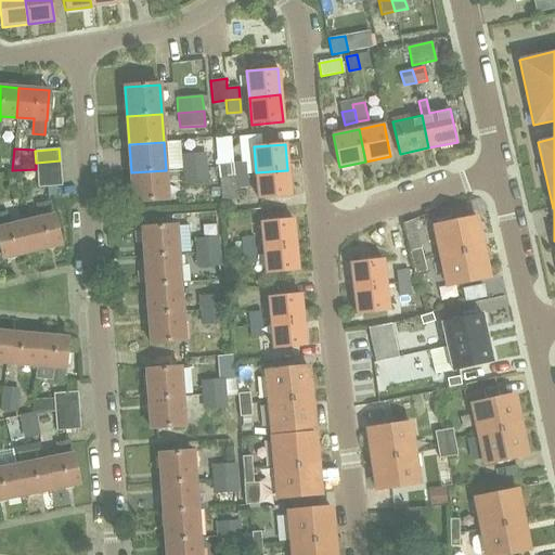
[(206,153),(181,154),(182,169),(207,167),(207,162),(207,154),(206,153)]
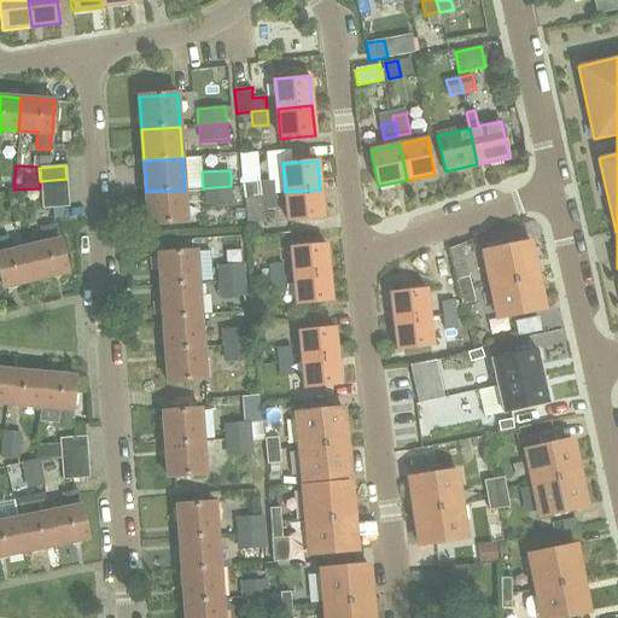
[(66,179),(40,181),(40,188),(40,194),(68,192),(66,179)]
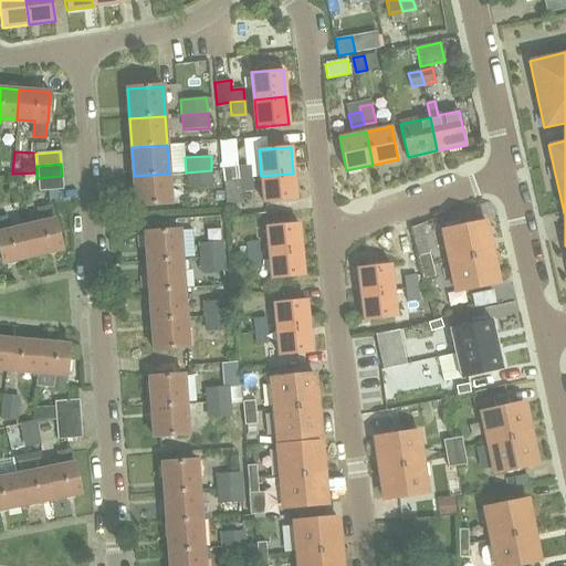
[(251,166),(238,166),(239,178),(252,177),(251,166)]
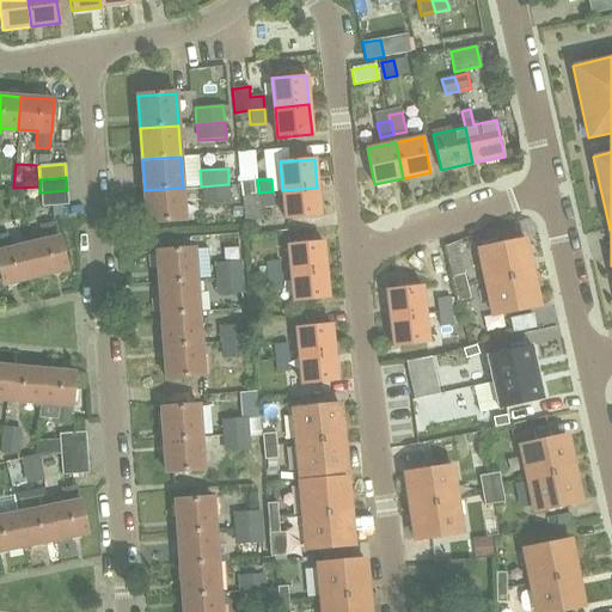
[(228,184),(201,187),(202,203),(230,201),(228,184)]
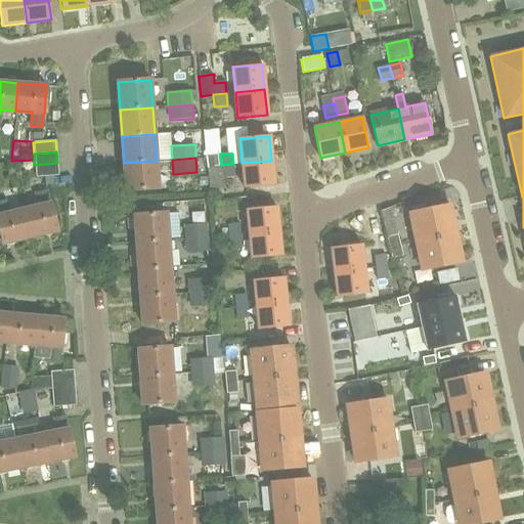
[(157,161),(124,163),(126,190),(140,189),(159,188),(157,161)]
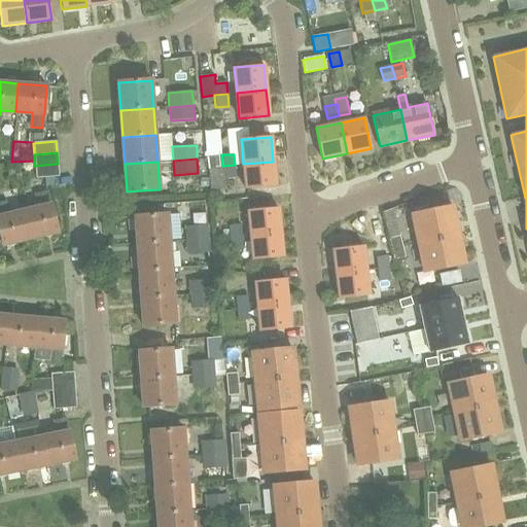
[(273,162),(243,164),(245,188),(275,186),(273,162)]
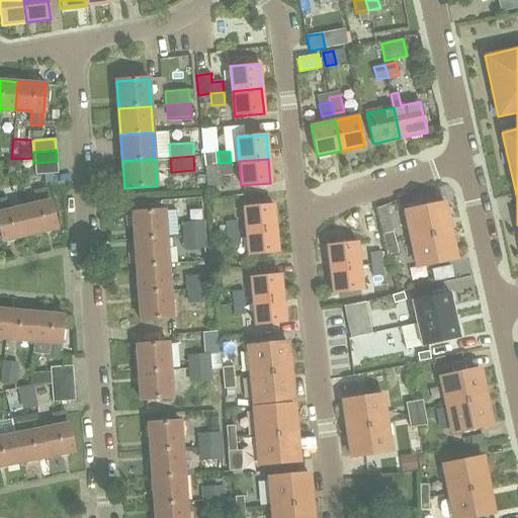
[(57,161),(33,163),(34,175),(58,173),(57,161)]
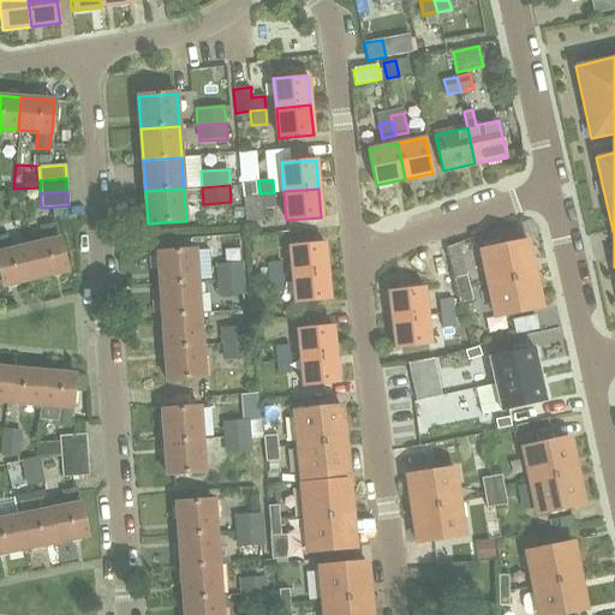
[(274,192),(260,193),(261,197),(262,208),(275,207),(274,192)]
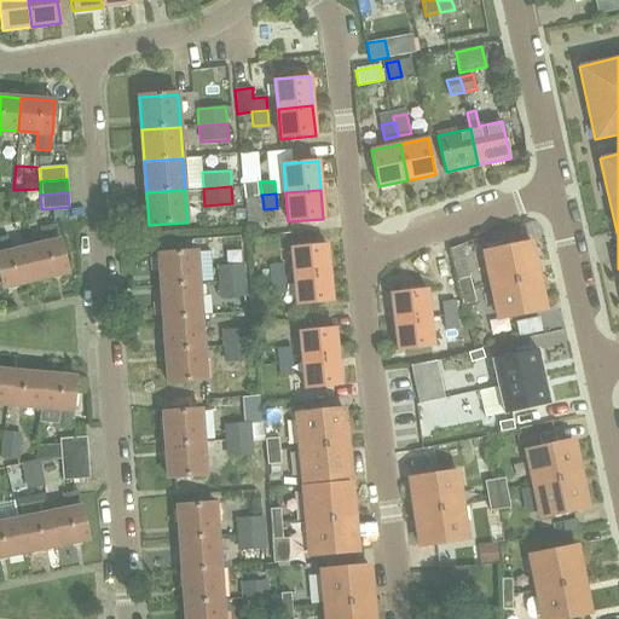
[(45,243),(27,248),(35,281),(67,273),(59,241),(58,241),(55,225),(41,229),(45,243)]
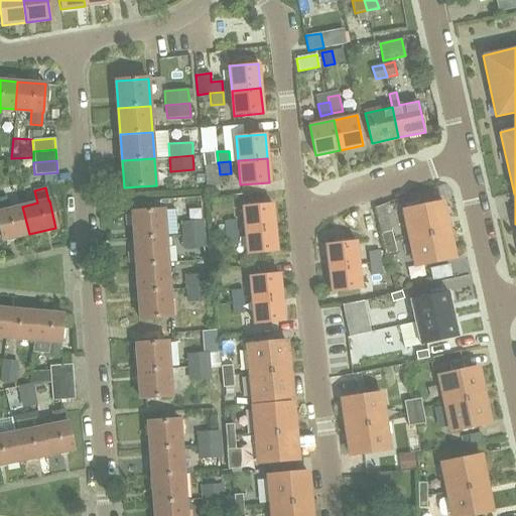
[(5,198),(0,199),(0,232),(2,240),(29,234),(22,207),(8,210),(5,198)]
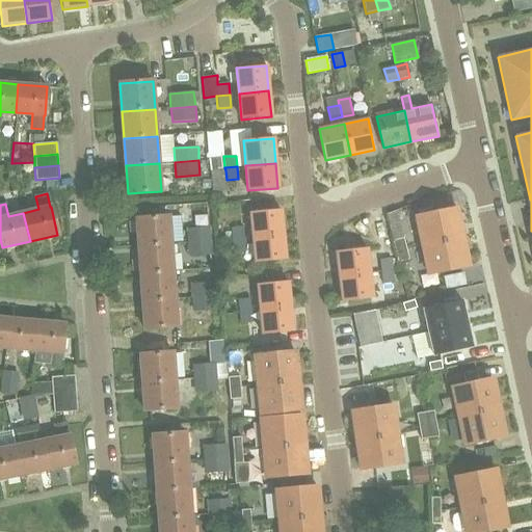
[(162,216),(135,218),(137,246),(170,244),(169,232),(168,216),(175,216),(174,206),(161,207),(162,216)]
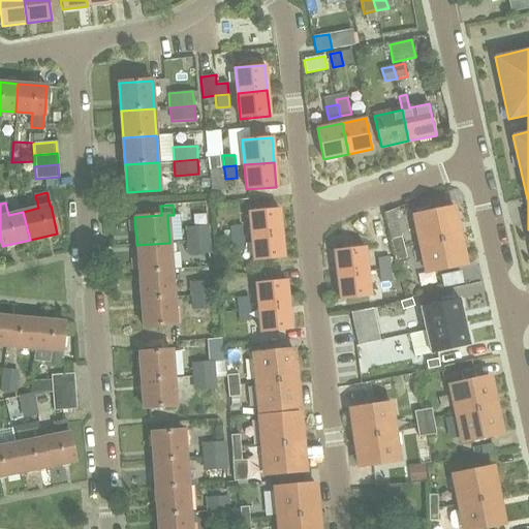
[(384,213),(390,239),(402,236),(396,208),(384,213)]
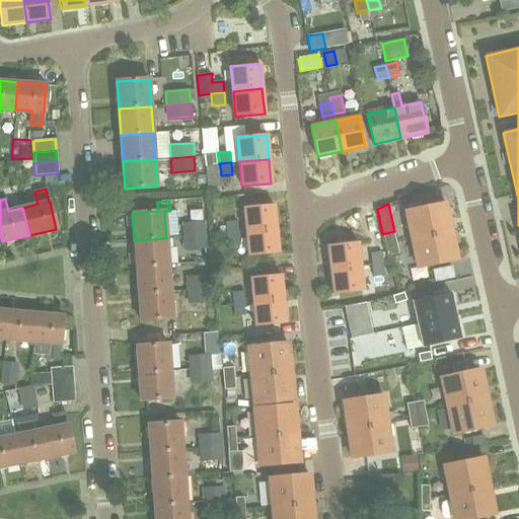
[(404,212),(411,240),(450,231),(444,204),(404,212)]
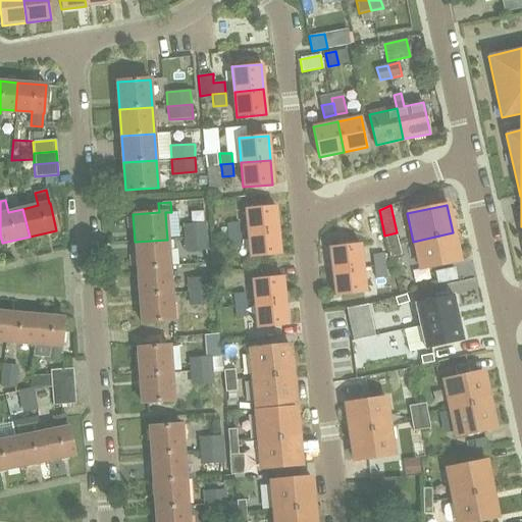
[(276,206),(246,209),(248,233),(278,230),(276,206)]
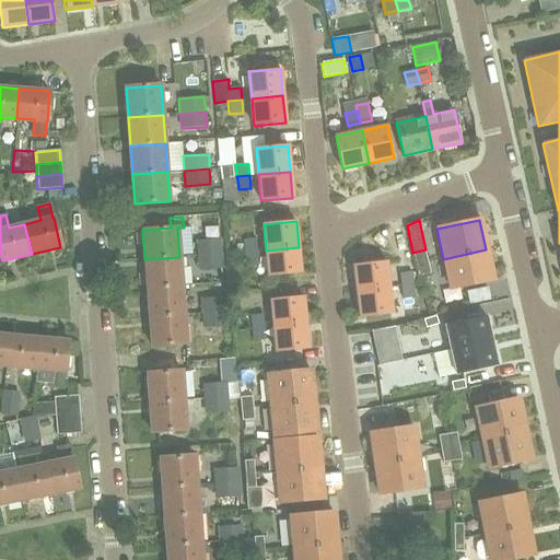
[(256,238),(243,240),(244,252),(257,251),(256,238)]
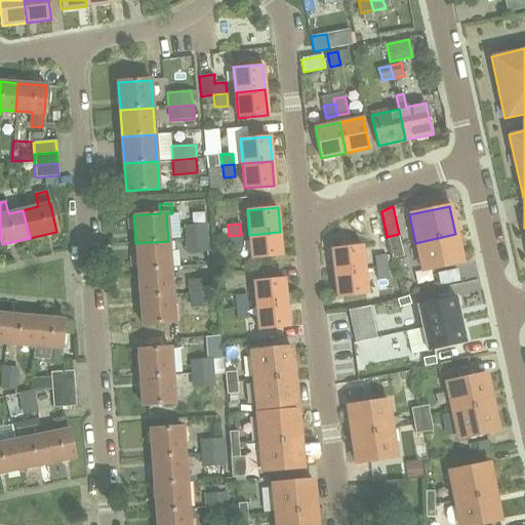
[(206,225),(184,226),(184,227),(185,239),(208,238),(207,225),(206,225)]
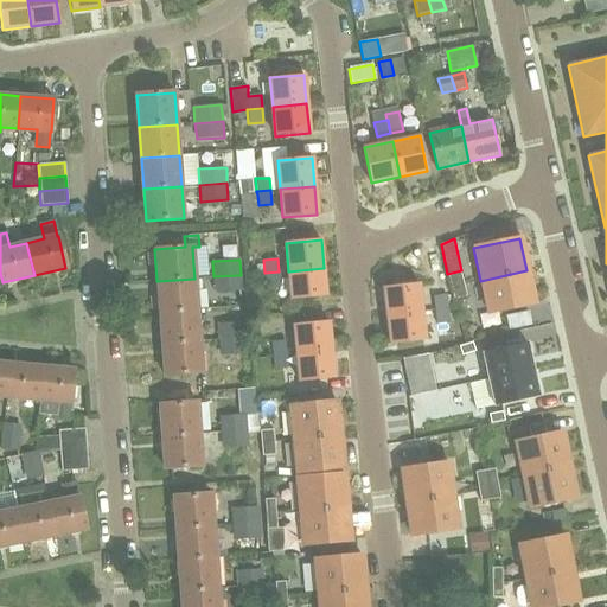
[(385,287),(388,315),(423,312),(420,283),(428,282),(425,260),(391,263),(394,286),(385,287)]
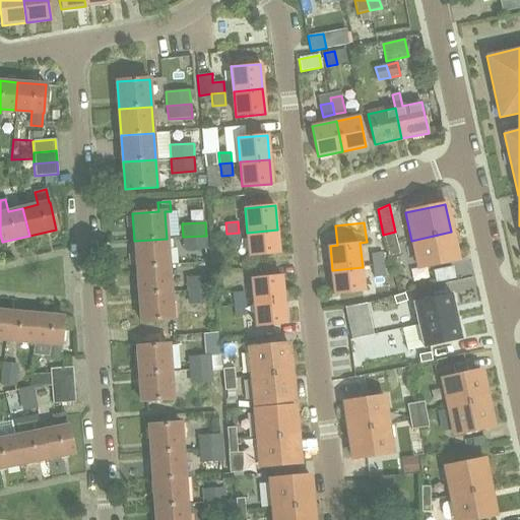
[(373,243),(381,243),(380,222),(372,222),(373,243)]
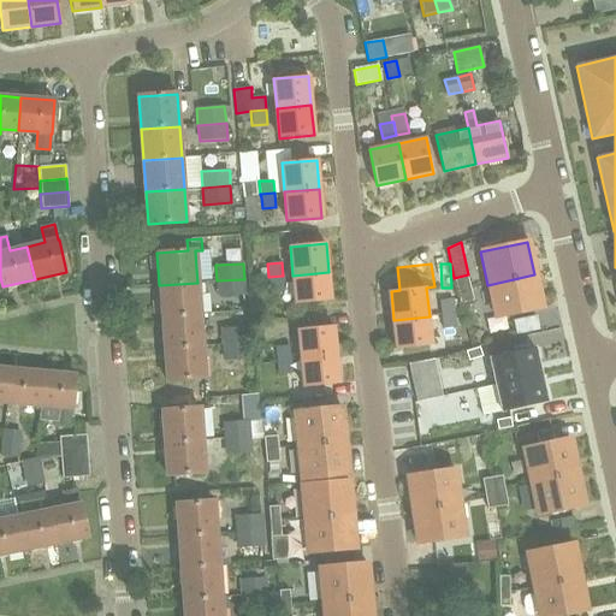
[(329,272),(292,276),(295,304),(331,301),(329,272)]
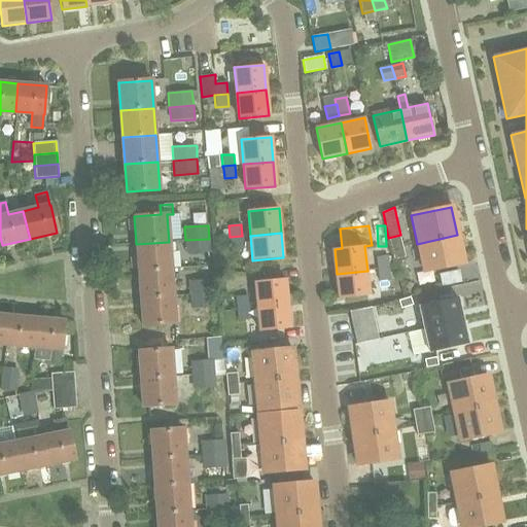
[(457,235),(417,244),(422,272),(462,264),(457,235)]
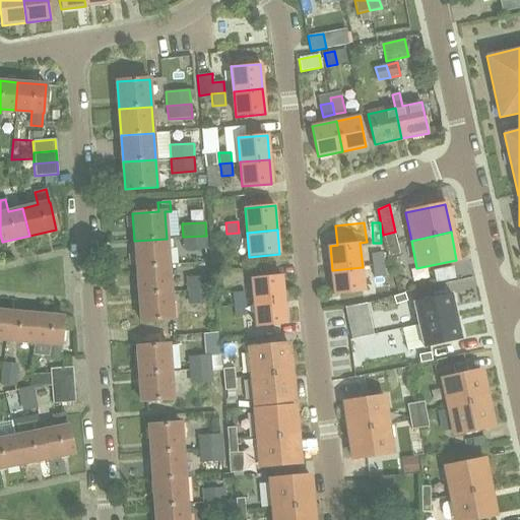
[(239,233),(226,234),(229,247),(240,245),(239,233)]
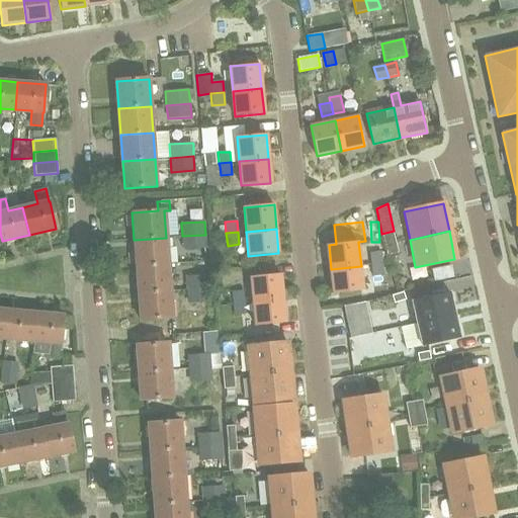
[(384,245),(396,243),(393,232),(382,234),(382,235),(384,245)]
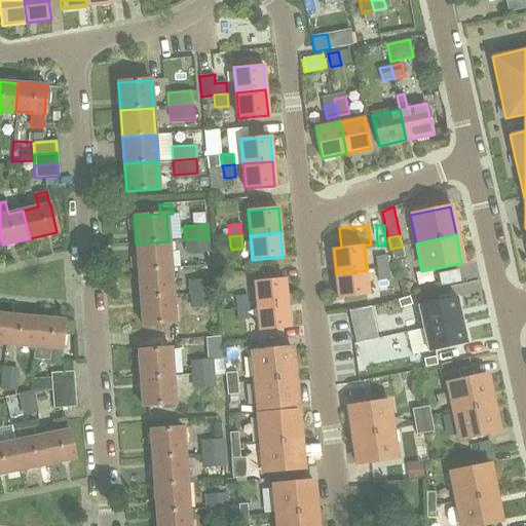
[(209,238),(185,239),(187,254),(209,253),(210,253),(209,238)]
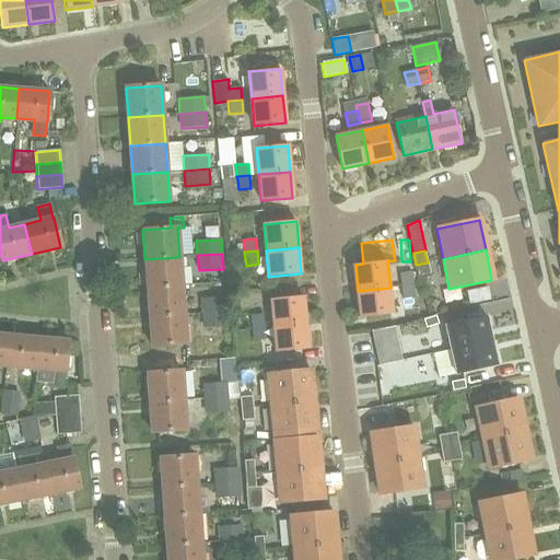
[(179,257),(144,259),(147,288),(182,286),(179,257)]
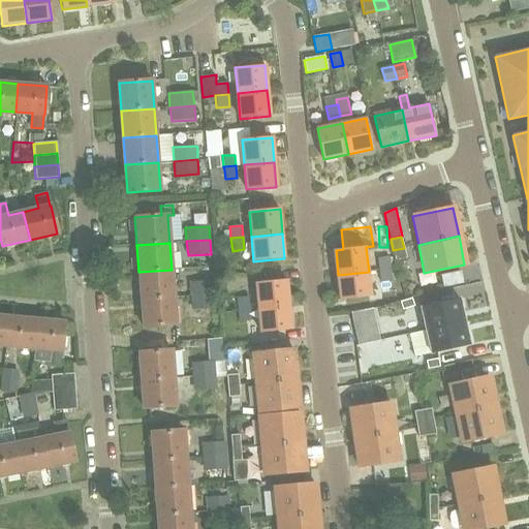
[(394,250),(396,261),(406,258),(404,248),(393,250),(394,250)]
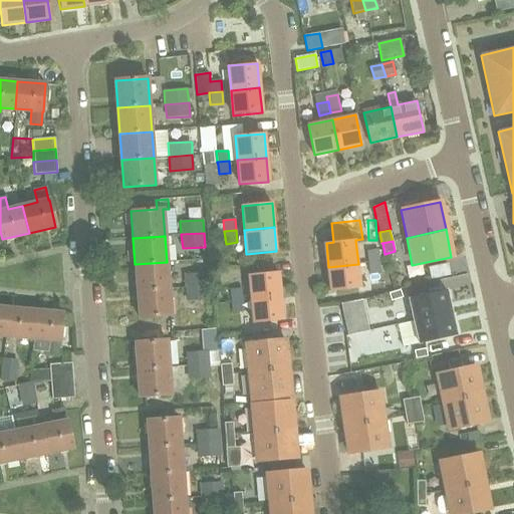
[(367,251),(368,262),(369,262),(386,261),(386,259),(384,259),(383,252),(382,252),(381,249),(371,250),(367,251)]
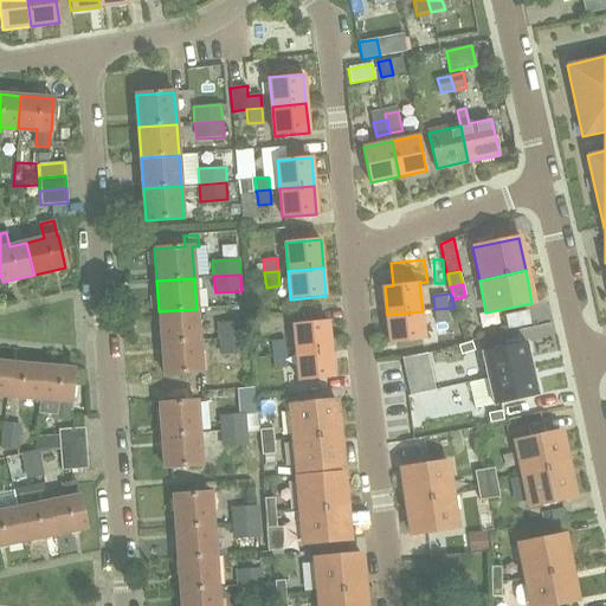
[(456,321),(455,308),(436,309),(434,309),(436,323),(456,321)]
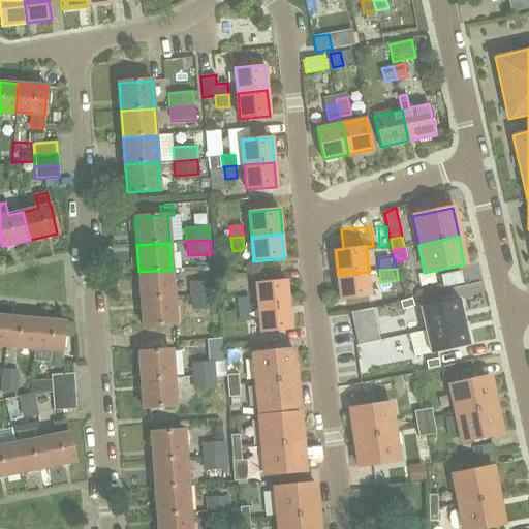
[(172,270),(138,272),(141,299),(174,297),(172,270)]
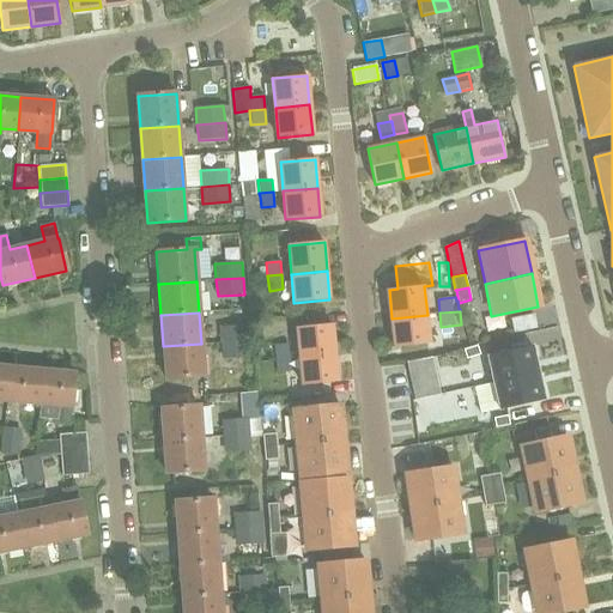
[(431,344),(428,315),(392,319),(395,347),(431,344)]
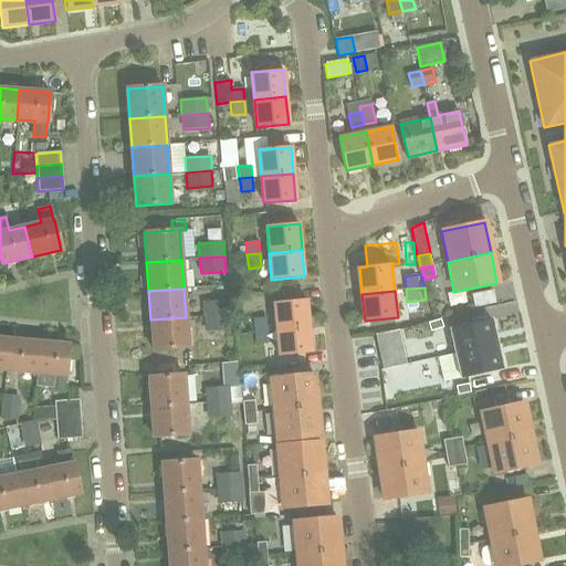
[(206,302),(202,302),(203,316),(229,314),(228,300),(227,300),(220,301),(206,302)]
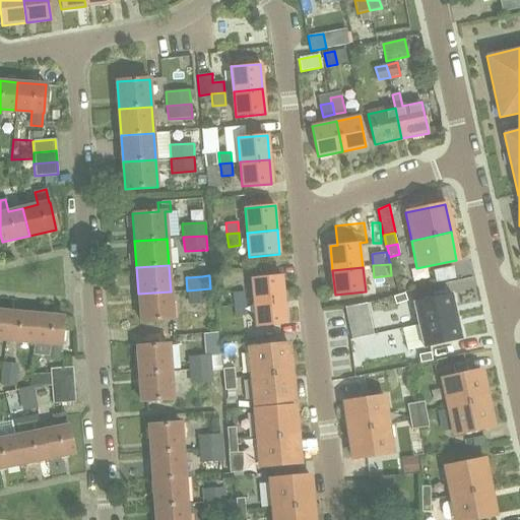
[(281,275),(251,278),(254,303),(283,300),(281,275)]
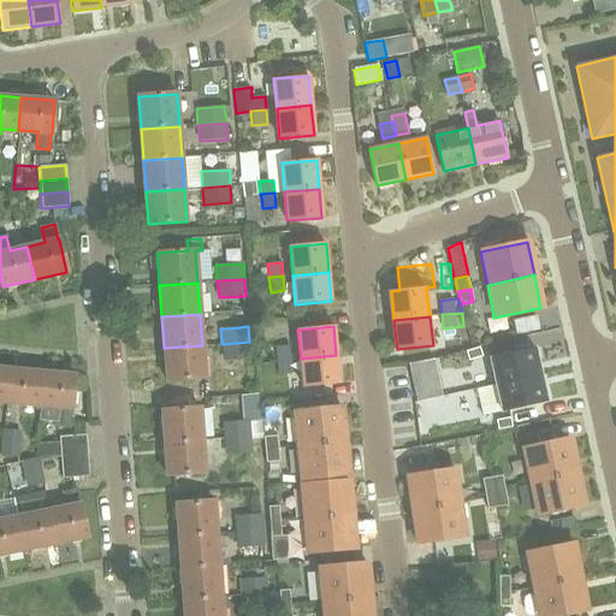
[(249,342),(221,344),(224,361),(250,360),(249,343),(249,342)]
